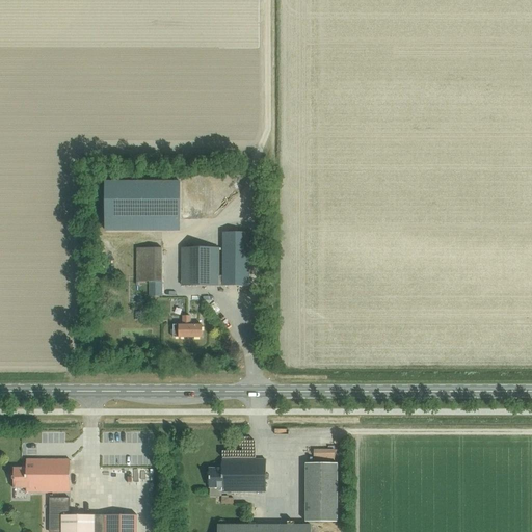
[(181,219),(180,183),(105,183),(105,219),(181,219)]
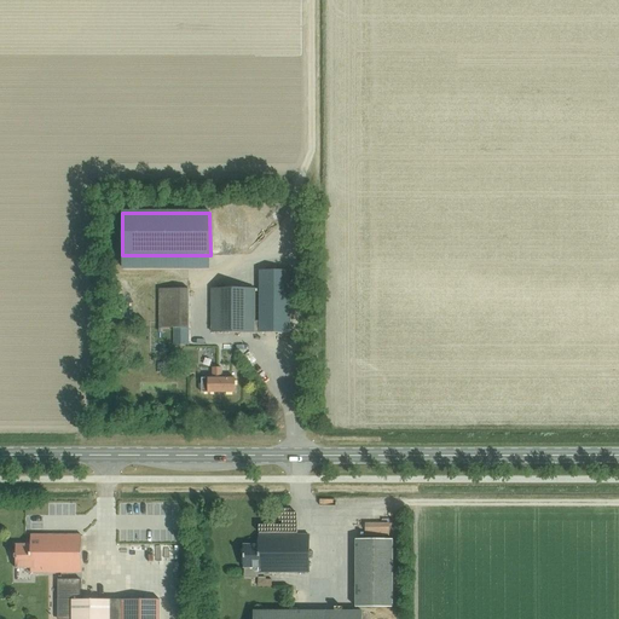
[(212,333),(254,333),(254,334),(289,334),(289,271),(259,271),(258,290),(235,290),(235,284),(214,284),(214,289),(212,289),(212,333)]
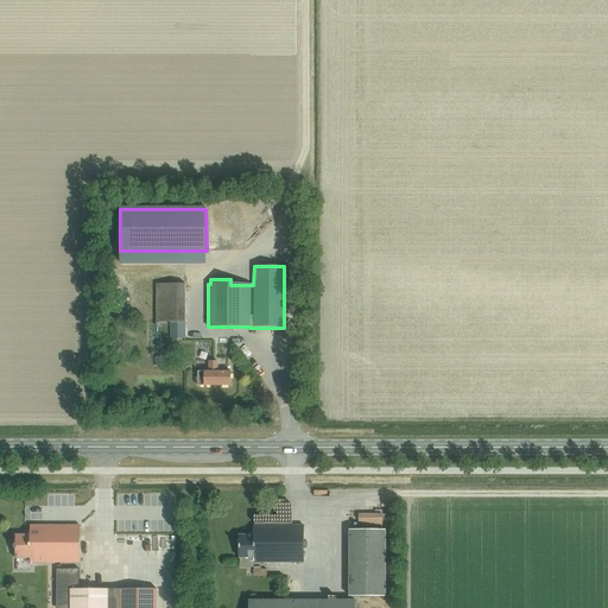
[(184,284),(156,284),(156,322),(170,322),(170,339),(184,339),(184,284)]
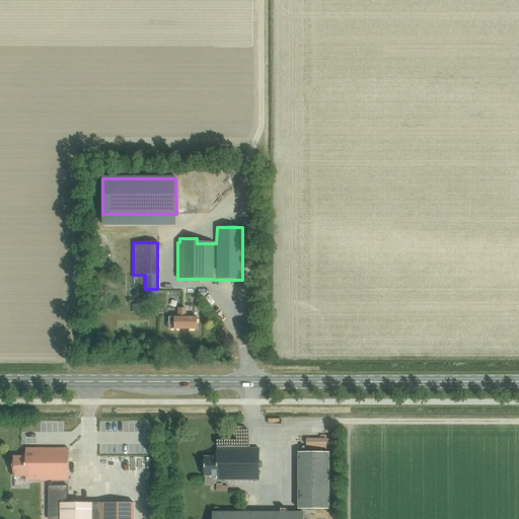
[(169,329),(197,329),(197,318),(184,317),(184,309),(178,309),(178,317),(169,317),(168,317),(168,329),(169,329)]
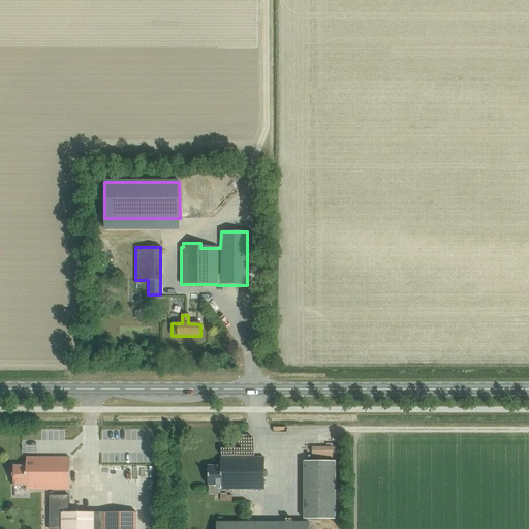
[(311,460),(333,460),(332,447),(311,447),(311,460)]
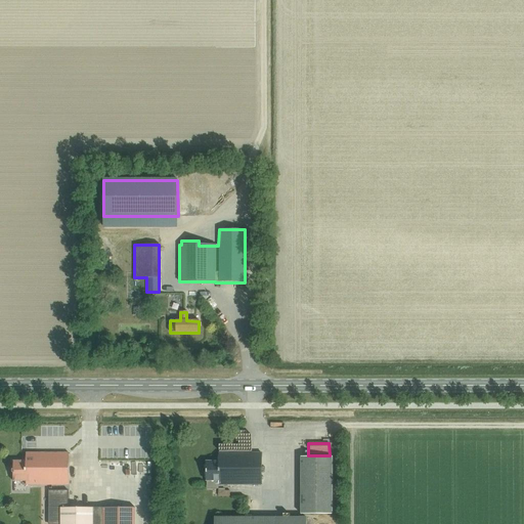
[(97,450),(96,489),(117,490),(118,451),(97,450)]
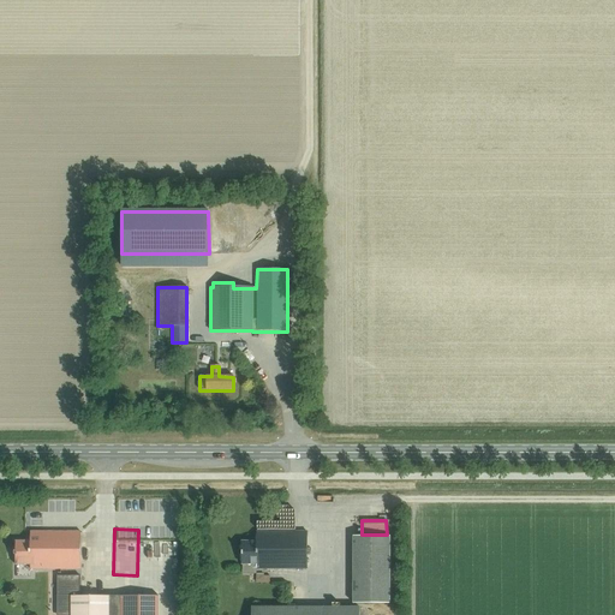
[(81,569),(81,532),(30,532),(30,542),(16,542),(16,565),(30,565),(30,569),(81,569)]
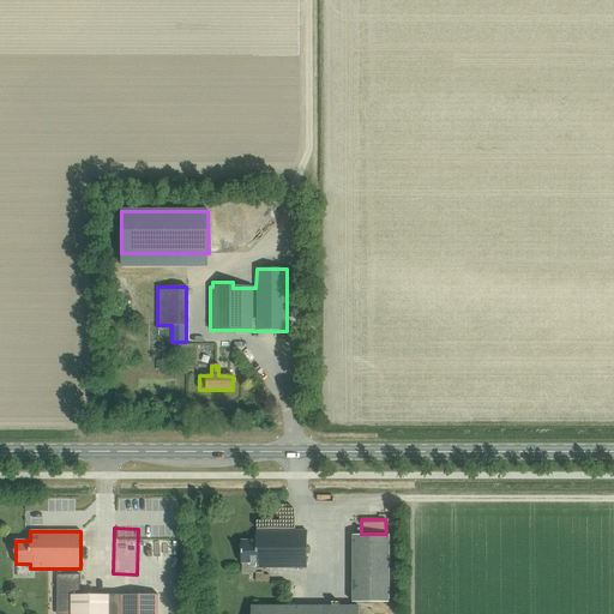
[(306,569),(306,531),(256,531),(256,541),(241,541),(241,564),(256,564),(256,569),(306,569)]
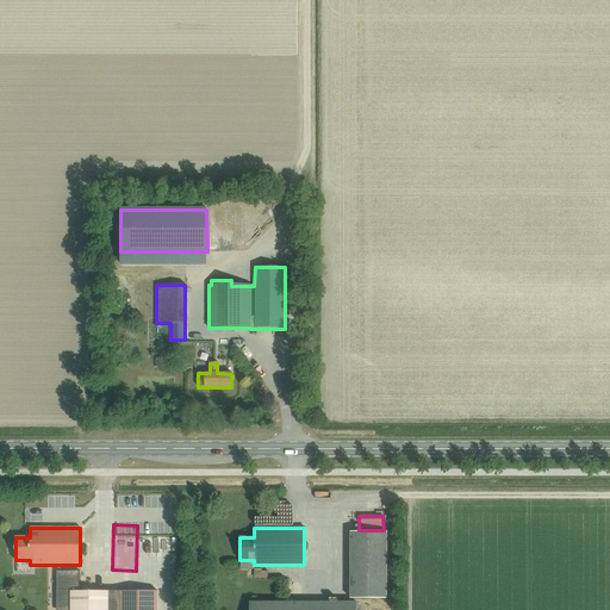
[(387,598),(387,533),(350,533),(349,598),(387,598)]
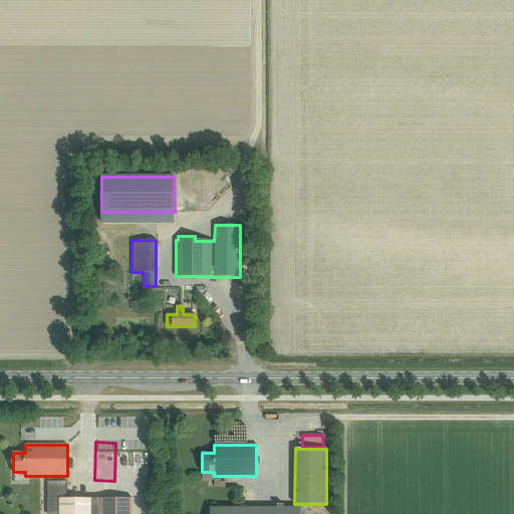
[(90,513),(90,498),(59,498),(58,513),(90,513)]
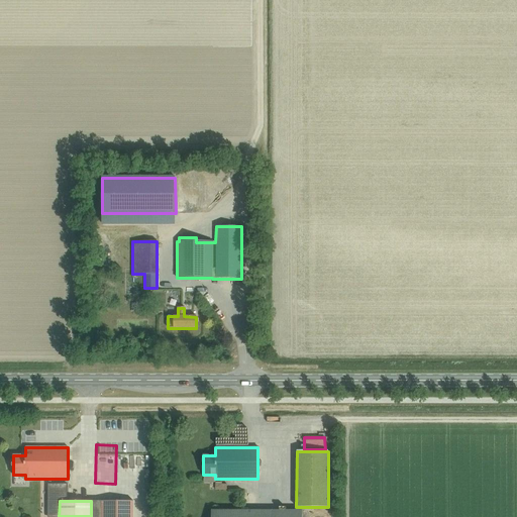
[(132,516),(133,501),(92,501),(91,516),(132,516)]
